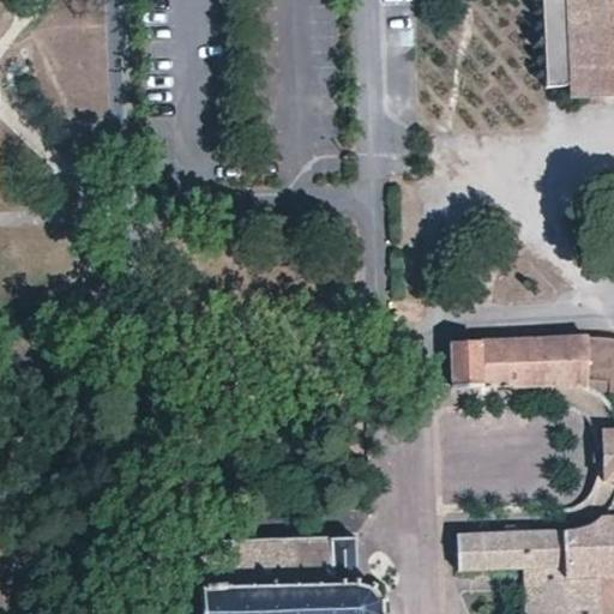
[(613,0),(542,0),(545,84),(570,84),(571,94),(613,91),(613,0)]
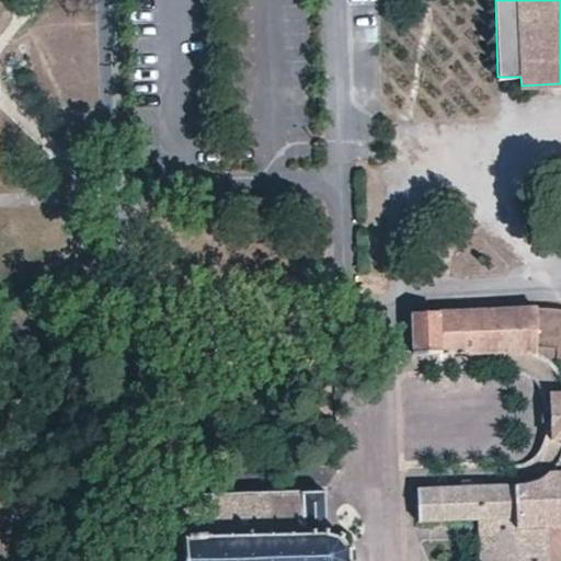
[(546,306),(411,311),(413,352),(513,348),(525,350),(534,353),(534,345),(535,339),(547,338),(546,306)]
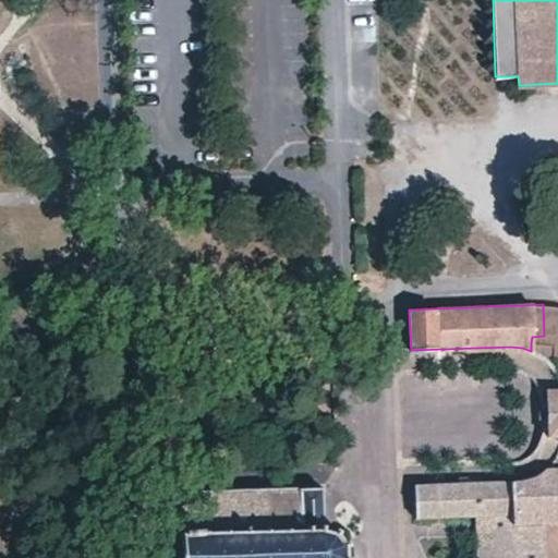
[(557,306),(552,305),(543,304),(544,336),(532,337),(531,343),(553,342),(553,352),(557,351),(557,306)]
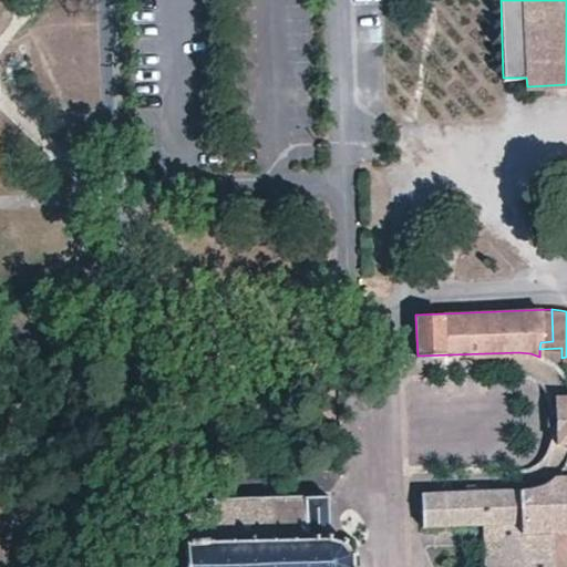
[(566,357),(558,358),(548,362),(553,366),(558,374),(566,385),(560,389),(555,395),(556,441),(559,446),(566,453),(566,357)]
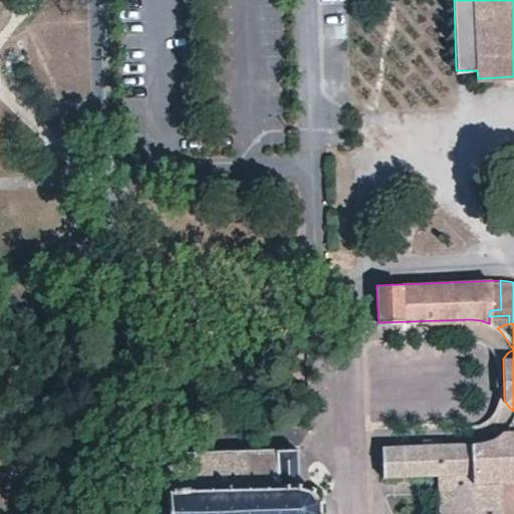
[(470,444),(383,446),(384,475),(438,474),(439,513),(513,513),(513,431),(500,432),(493,438),(483,441),(470,444)]
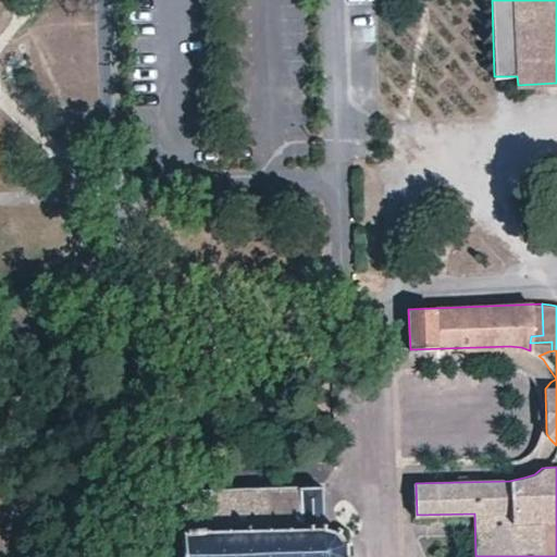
[(320,485),(181,492),(184,556),(350,556),(344,555),(344,549),(342,543),(349,540),(347,534),(339,539),(336,535),(333,531),(335,524),(330,522),(327,530),(322,529),(320,485)]
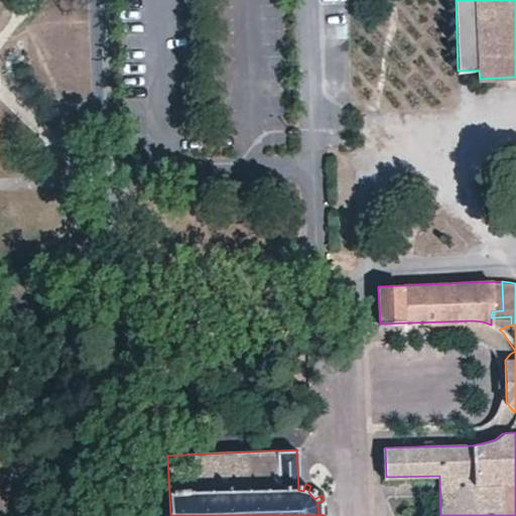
All buildings are outlined.
